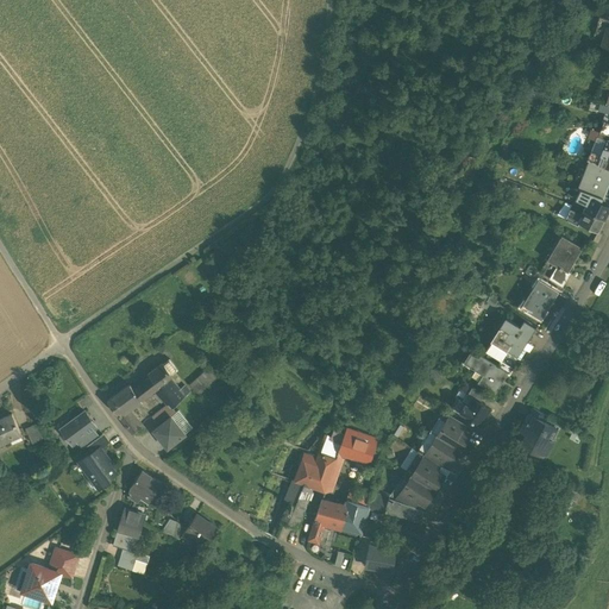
[(608,102),(600,100),(598,108),(607,111),(608,111),(608,102)]
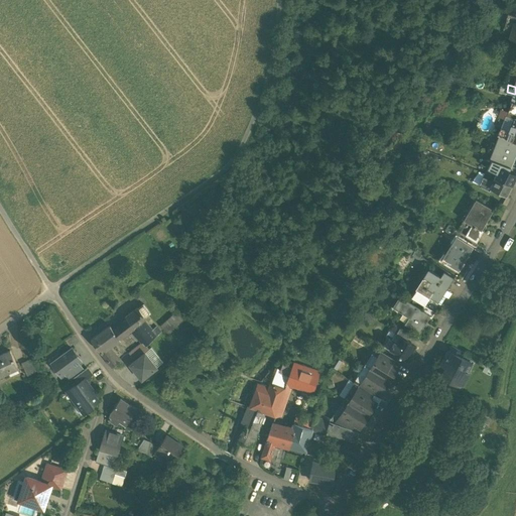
[(507,115),(506,115),(503,121),(512,125),(515,117),(507,115)]
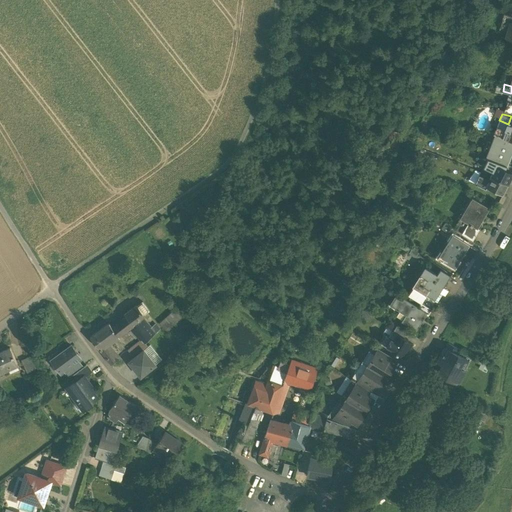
[(508,124),(499,120),(497,127),(504,130),(511,132),(511,131),(511,125),(508,124)]
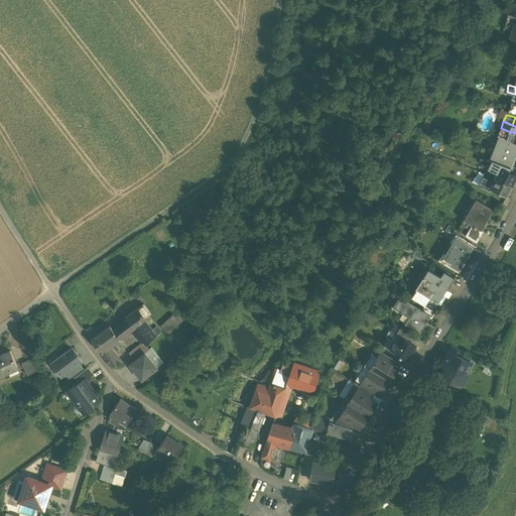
[(508,131),(501,128),(498,134),(502,136),(506,137),(508,131)]
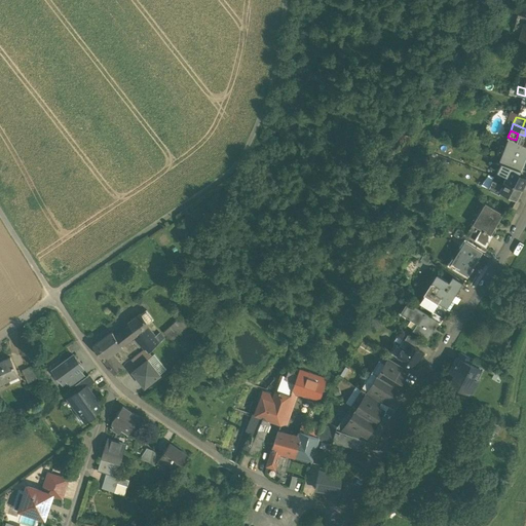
[(525,136),(518,134),(516,140),(523,142),(525,136)]
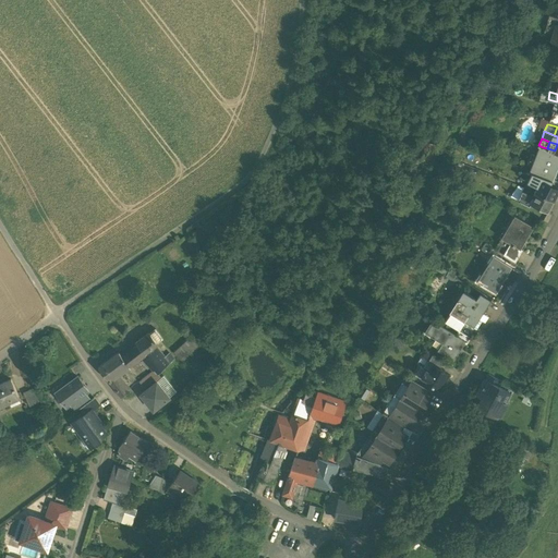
[(543,147),(533,171),(540,174),(544,176),(553,180),(554,178),(557,166),(557,152),(555,150),(547,148),(543,147)]
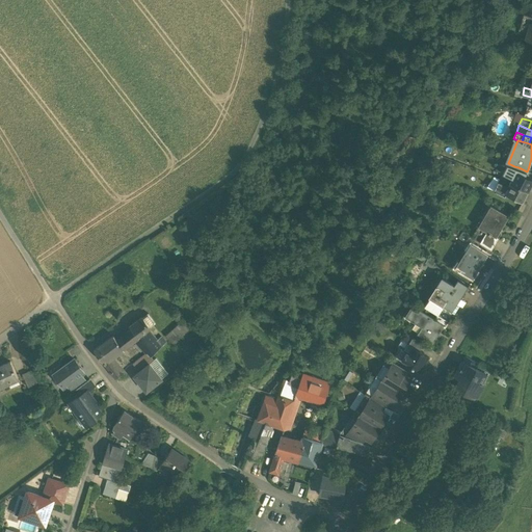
[(514,166),(508,163),(505,170),(511,173),(514,166)]
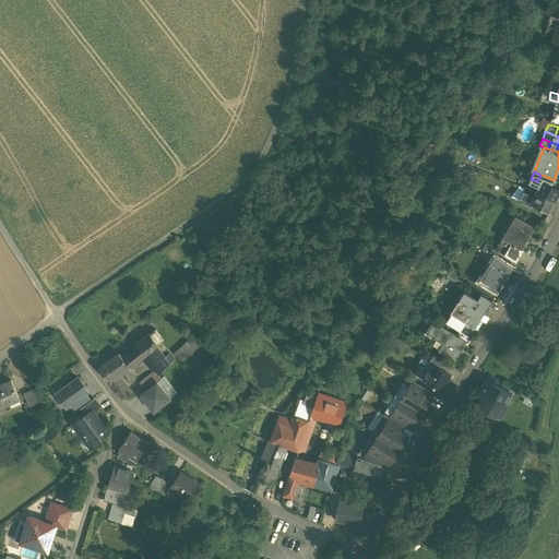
[(558,187),(552,185),(543,180),(538,191),(555,200),(558,191),(558,187)]
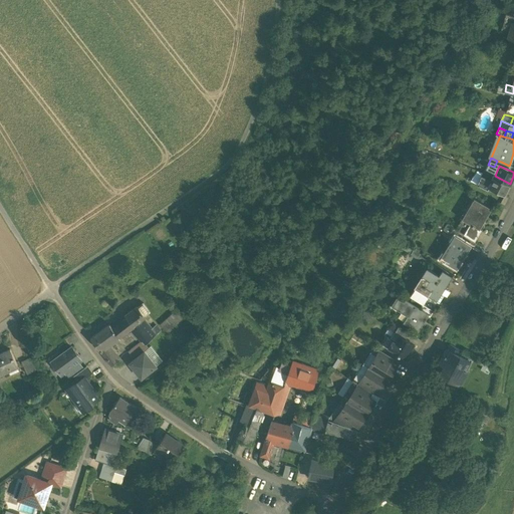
[(495,176),(489,187),(505,195),(510,184),(495,176)]
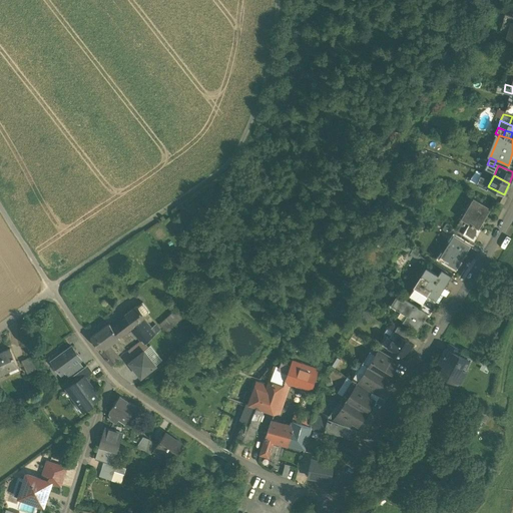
[(486,180),(480,177),(477,183),(483,186),(486,180)]
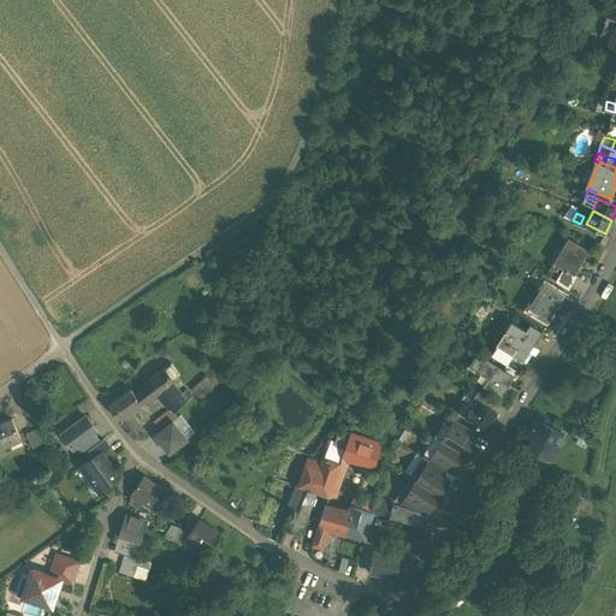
[(535,218),(527,214),(521,227),(529,231),(535,218)]
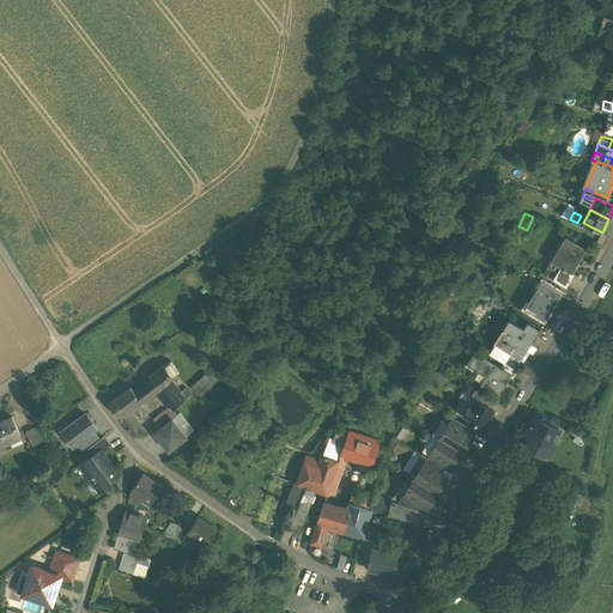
[(565,237),(551,261),(560,267),(571,273),(572,273),(587,249),(565,237)]
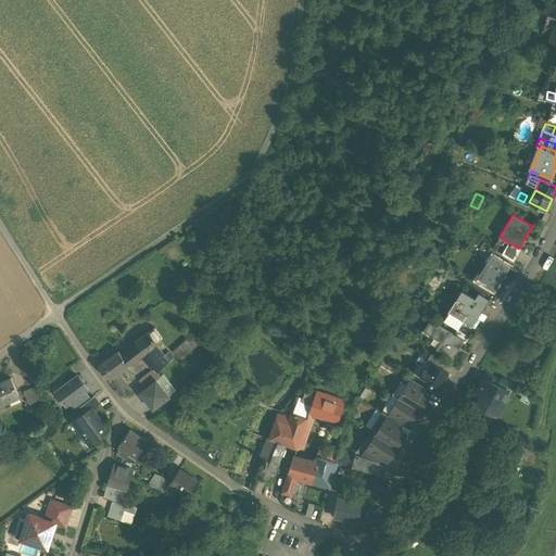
[(484,242),(474,236),(469,241),(481,248),(484,242)]
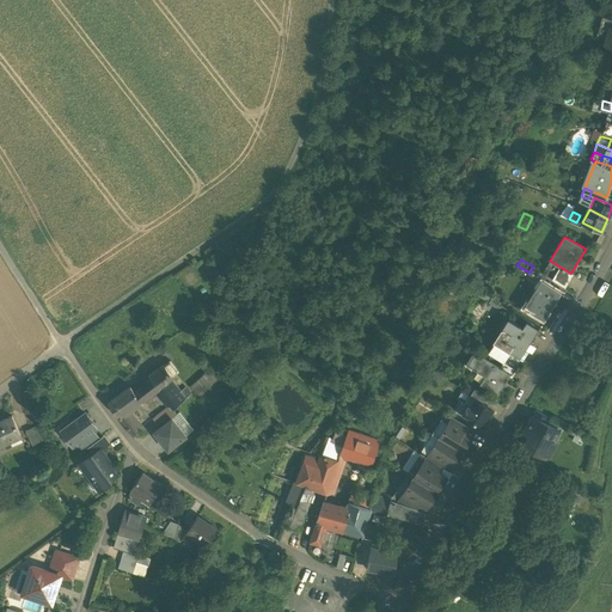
[(560,267),(550,261),(543,273),(552,279),(560,267)]
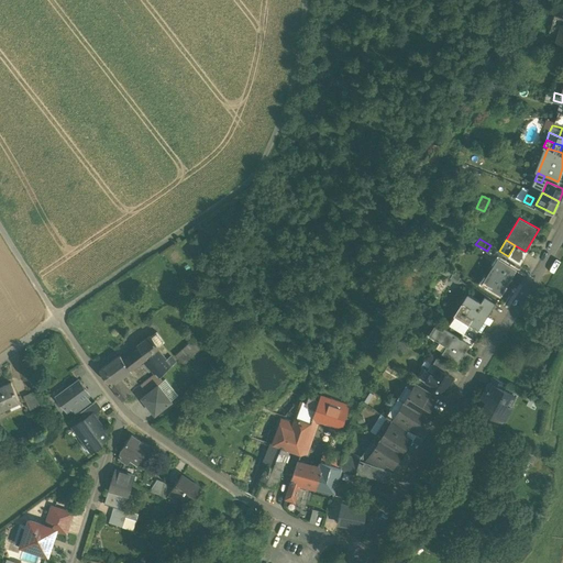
[(525,251),(515,245),(508,256),(520,264),(528,252),(526,251),(525,251)]
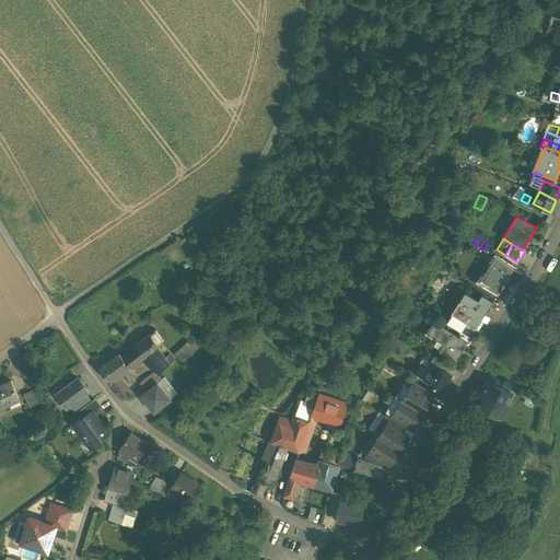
[(514,268),(496,256),(479,282),(497,293),(514,268)]
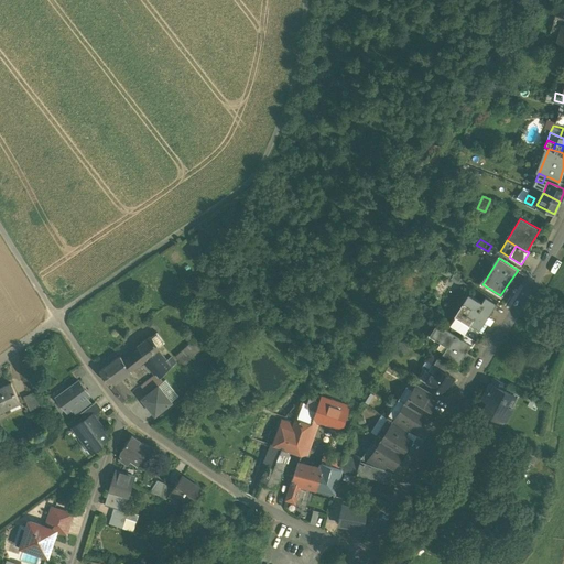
[(481,303),(469,295),(458,311),(473,320),(469,324),(469,325),(478,331),(488,316),(496,304),(485,297),(481,303)]
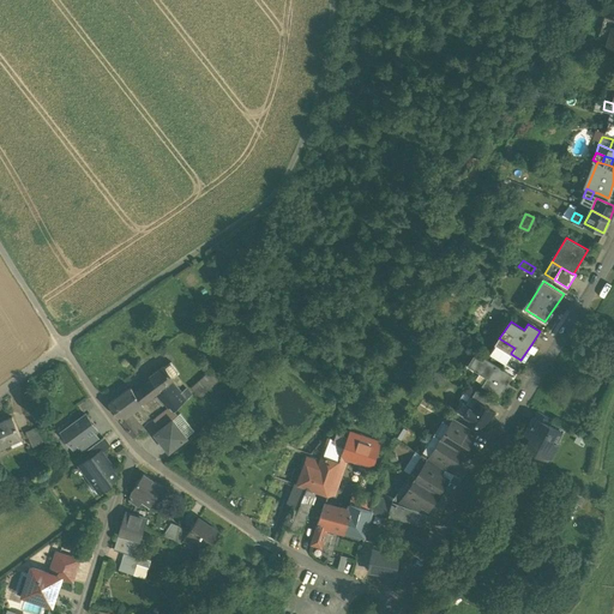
[(515,348),(499,338),(497,343),(495,343),(489,353),(505,363),(511,354),(511,353),(515,348)]
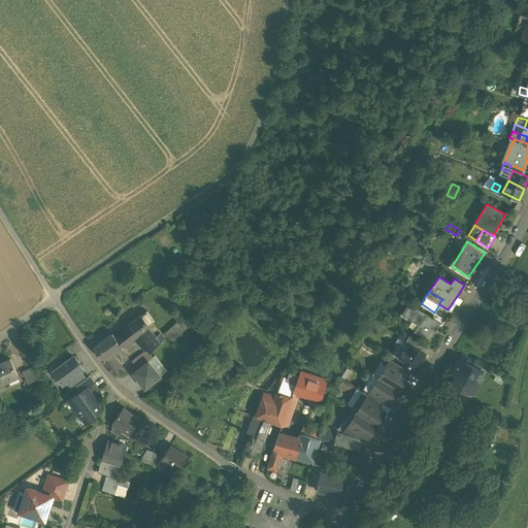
[(461,299),(457,296),(448,309),(450,310),(456,302),(458,304),(461,299)]
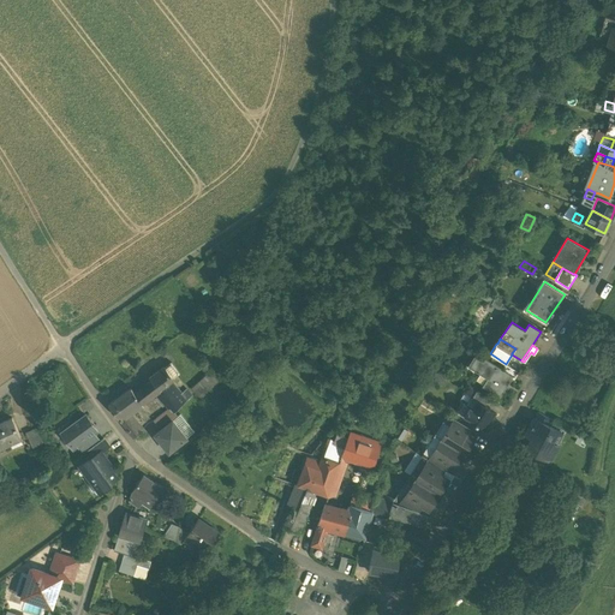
[(502,369),(477,353),(470,365),(489,377),(484,384),(500,395),(512,377),(513,376),(502,369)]
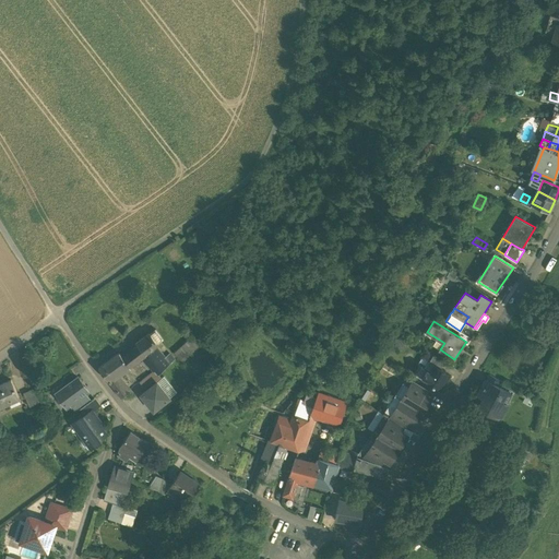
[(474,328),(465,322),(460,331),(472,339),(476,329),(474,328)]
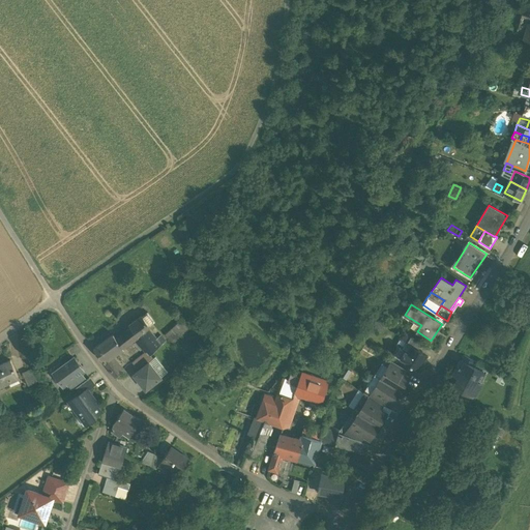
[(147,312),(130,326),(133,328),(138,334),(142,331),(146,327),(147,328),(154,322),(147,312)]
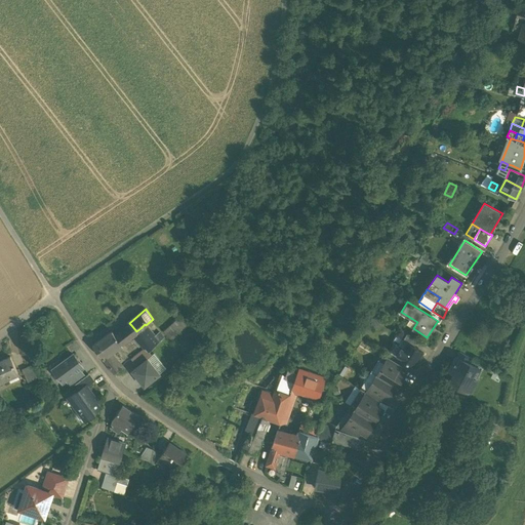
[(432,311),(429,315),(438,321),(437,322),(440,323),(443,318),(432,311)]
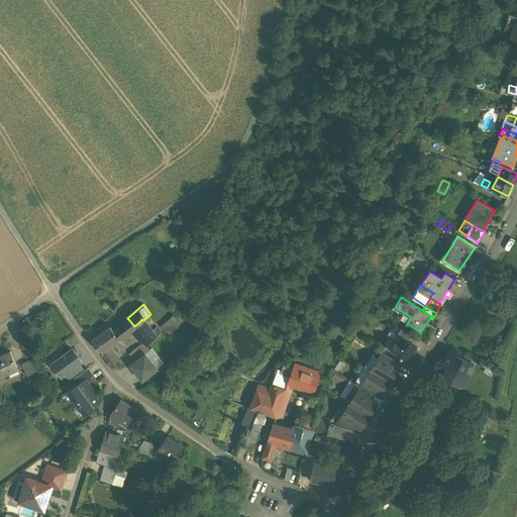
[(177,313),(162,327),(169,334),(183,320),(177,313)]
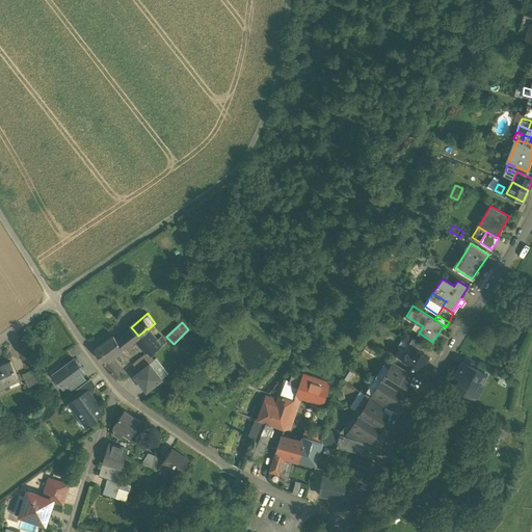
[(147,328),(142,333),(147,338),(157,350),(162,346),(158,341),(148,329),(147,328)]
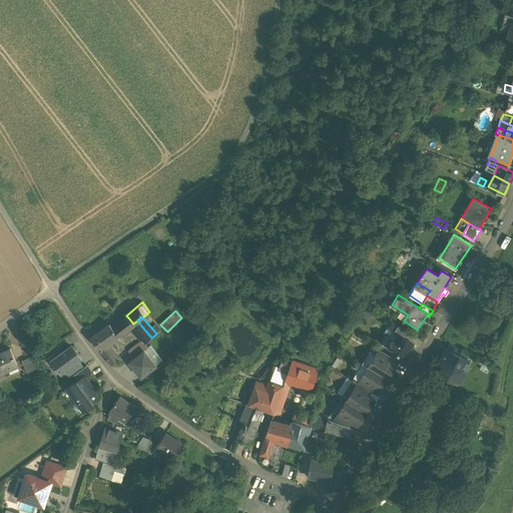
[(128,318),(113,328),(118,337),(130,327),(133,325),(133,324),(128,318)]
